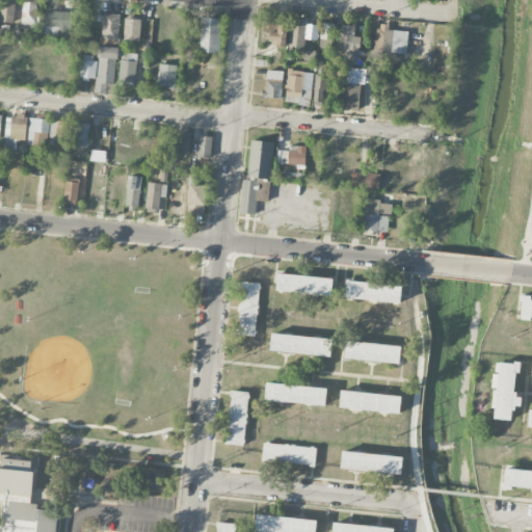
[(1,0),(0,10),(0,21),(12,23),(15,0),(1,0)]
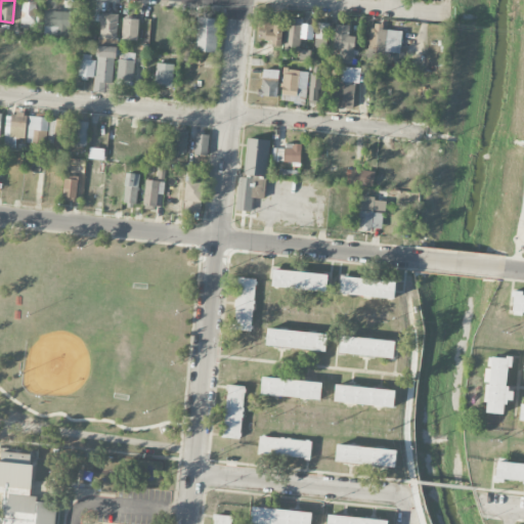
[(36,27),(35,0),(20,1),(22,27),(36,27)]
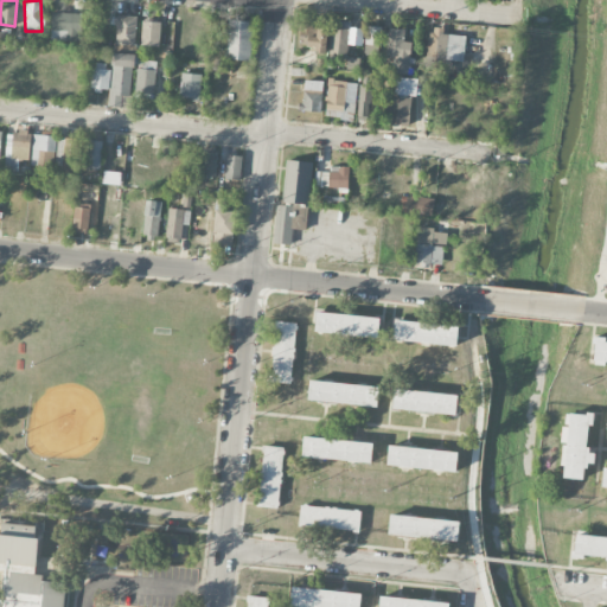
[(81,13),(52,13),(52,40),(81,40),(81,13)]
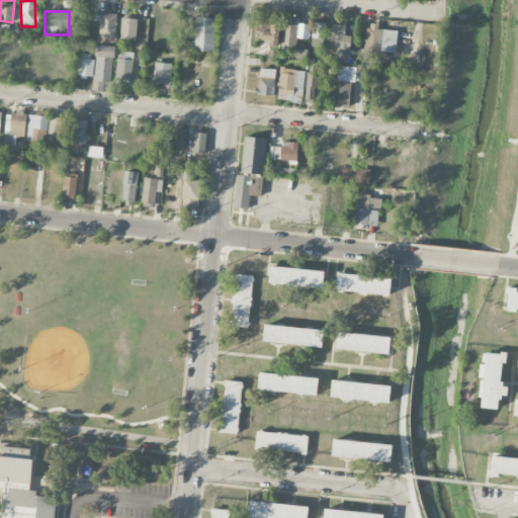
[(116,39),(117,14),(99,13),(98,38),(116,39)]
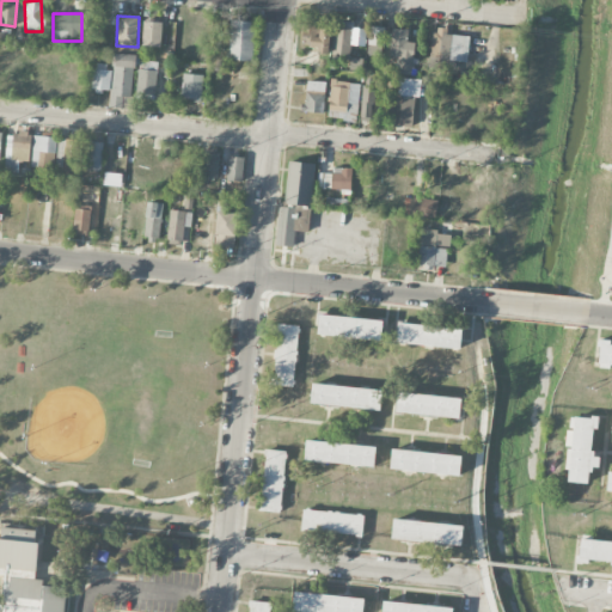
[(254,61),(255,22),(232,20),(231,60),(254,61)]
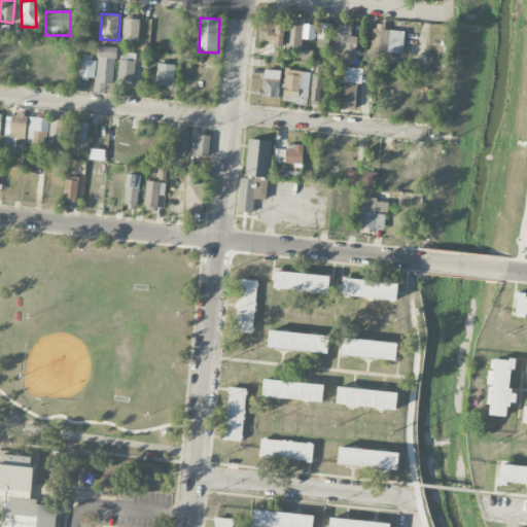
[(123,39),(139,40),(140,19),(124,19),(123,39)]
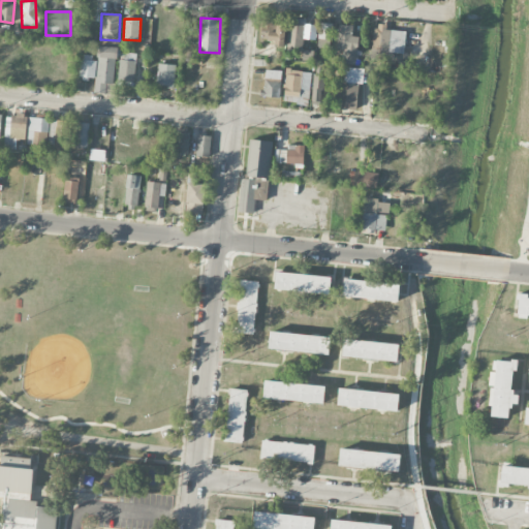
[(284,47),(285,25),(274,25),(274,20),(262,19),(261,39),(274,40),(274,47),(284,47)]
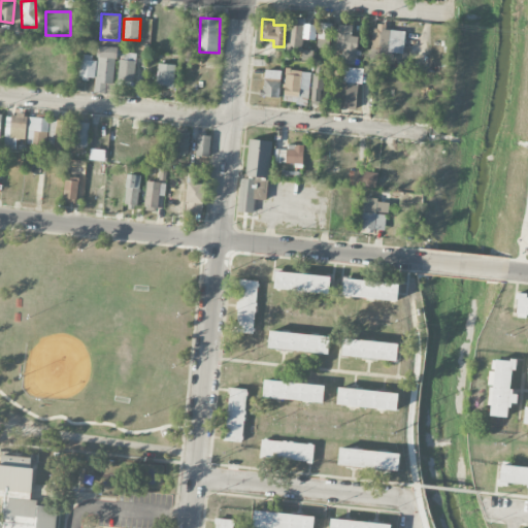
[(290,23),(286,47),(301,50),(304,25),(290,23)]
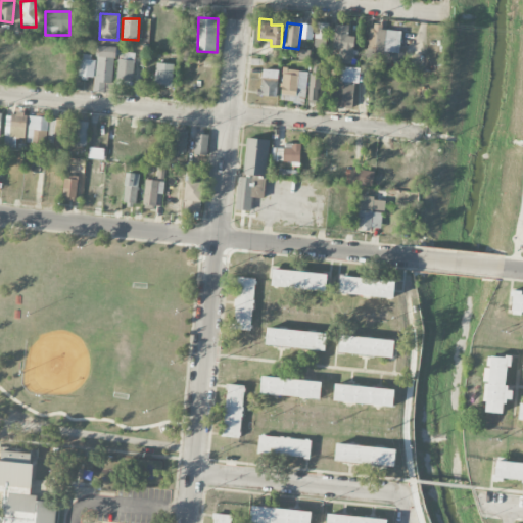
[(315,45),(328,45),(329,24),(316,22),(315,45)]
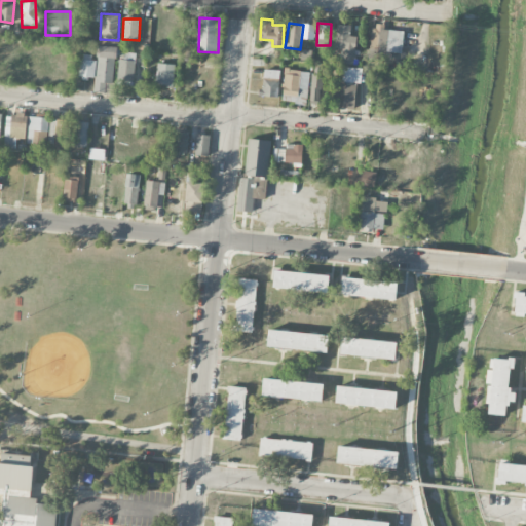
[(403,31),(384,31),(384,25),(372,24),(371,51),(403,52),(403,31)]
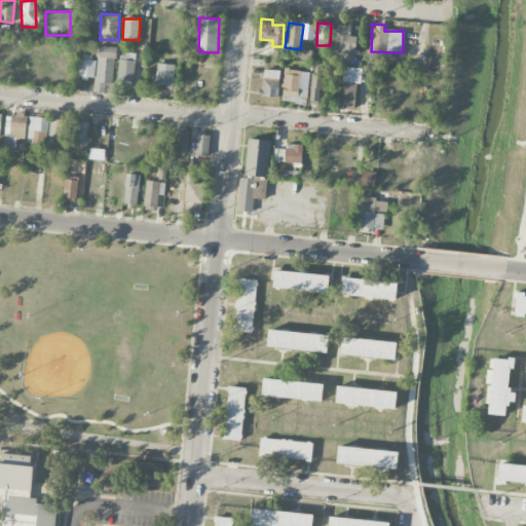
[(341,49),(341,64),(355,65),(357,37),(350,36),(350,26),(336,25),(335,49),(341,49)]
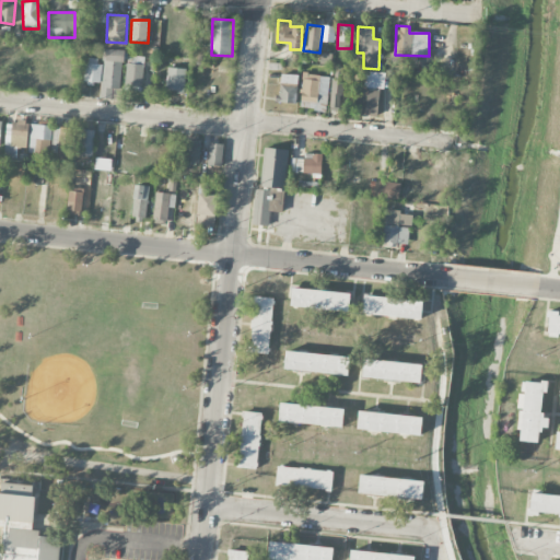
[(100,98),(119,100),(124,50),(103,48),(102,59),(86,58),(85,82),(101,83),(100,98)]
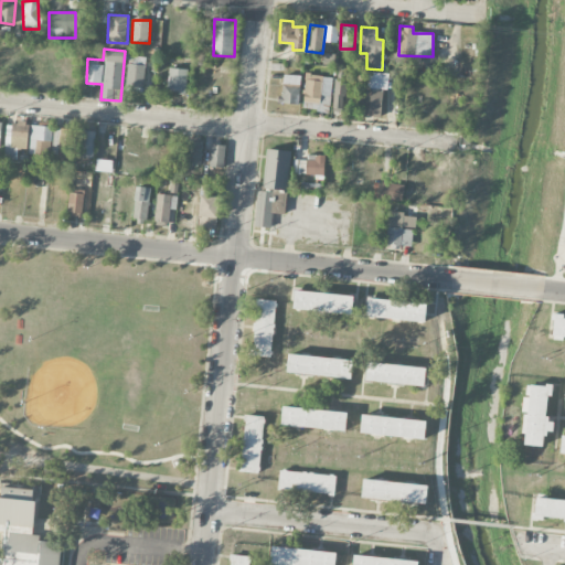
[(144,92),(145,65),(127,64),(126,91),(144,92)]
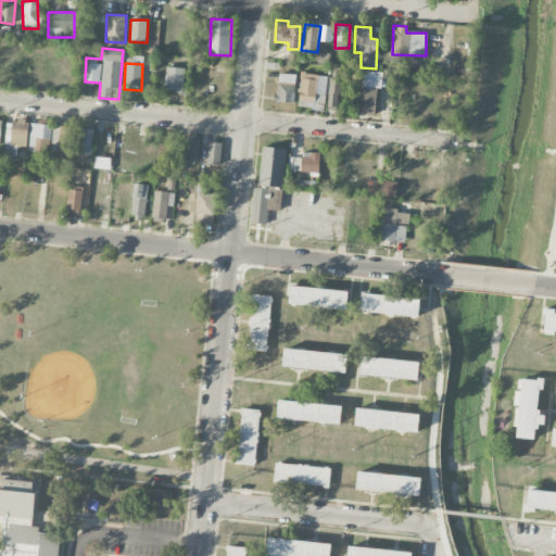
[(184,91),(186,68),(165,66),(164,89),(184,91)]
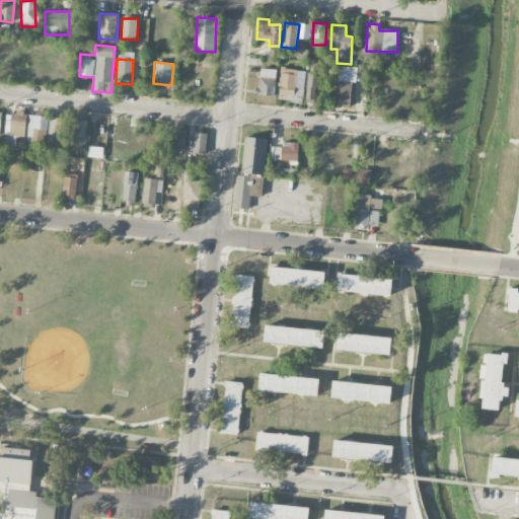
[(306,101),(316,102),(318,67),(308,66),(306,101)]
